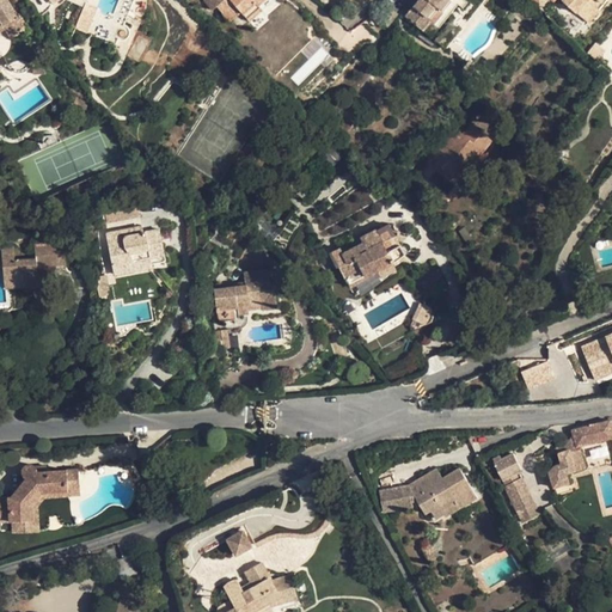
[(0,0),(0,31),(5,29),(10,36),(24,26),(6,0),(0,0)]
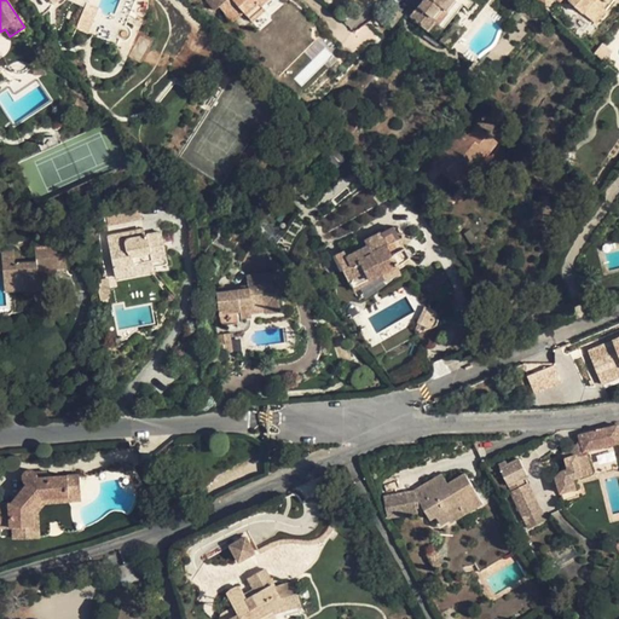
[(121,0),(115,15),(105,40),(117,45),(120,40),(123,41),(126,41),(129,39),(131,36),(132,33),(131,30),(128,28),(126,27),(136,0),(121,0)]
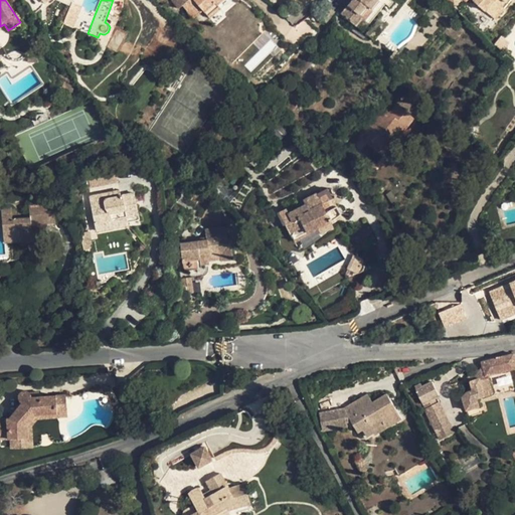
[(171,0),(171,1),(178,9),(182,5),(187,11),(186,11),(193,18),(203,10),(210,18),(221,8),(217,5),(222,0),(171,0)]
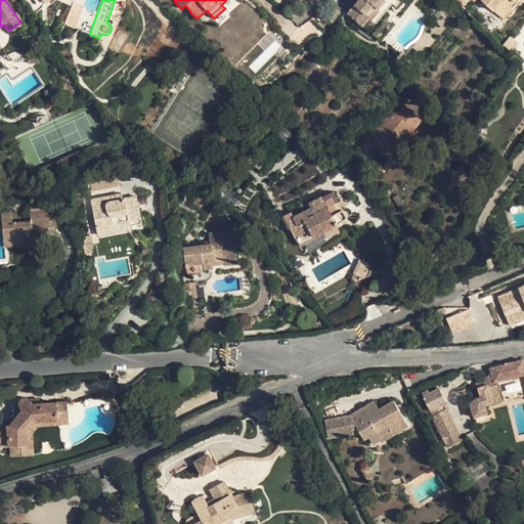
[(358,0),(347,14),(361,27),(365,29),(380,10),(384,13),(394,0),(358,0)]
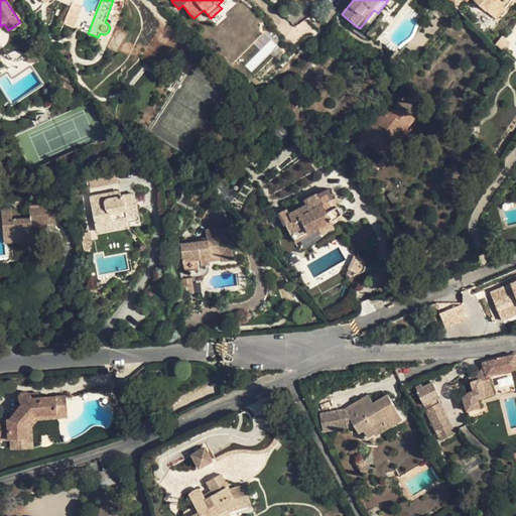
[(474,0),(496,19),(506,8),(503,6),(508,0),(474,0)]
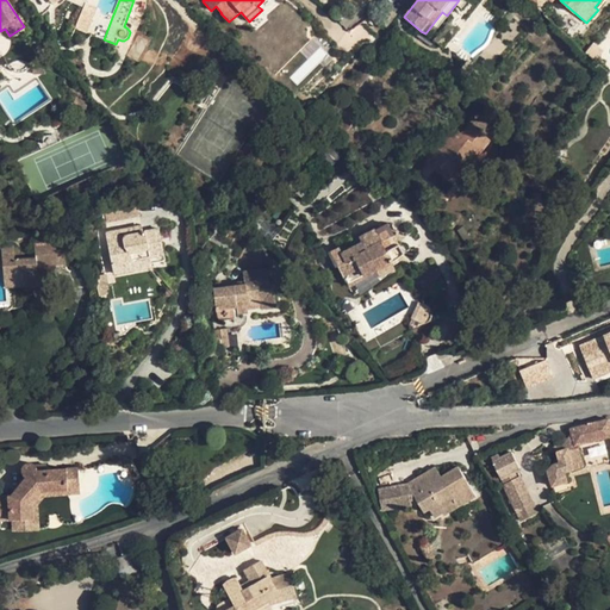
[(75,27),(87,32),(97,7),(86,2),(75,27)]
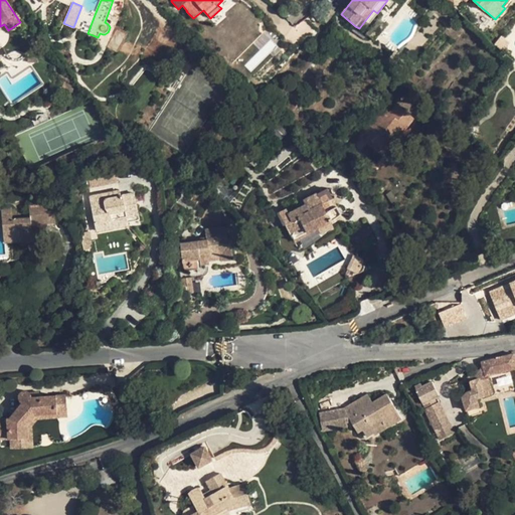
[(326,23),(334,12),(323,3),(315,14),(326,23)]
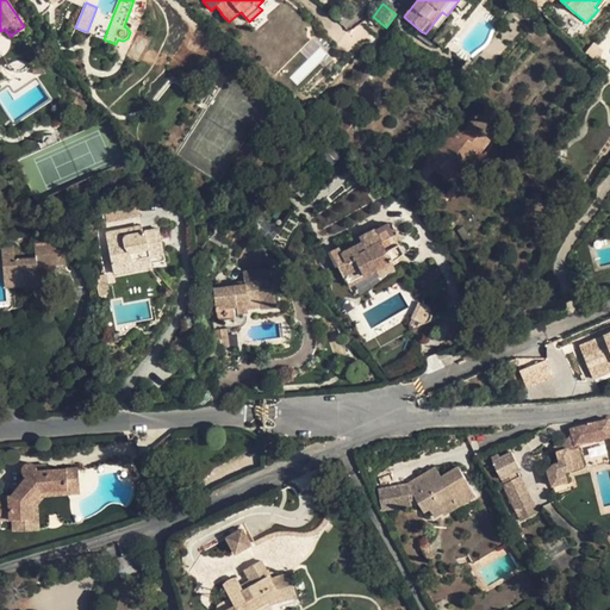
[(442,12),(425,33),(429,37),(447,16),(442,12)]
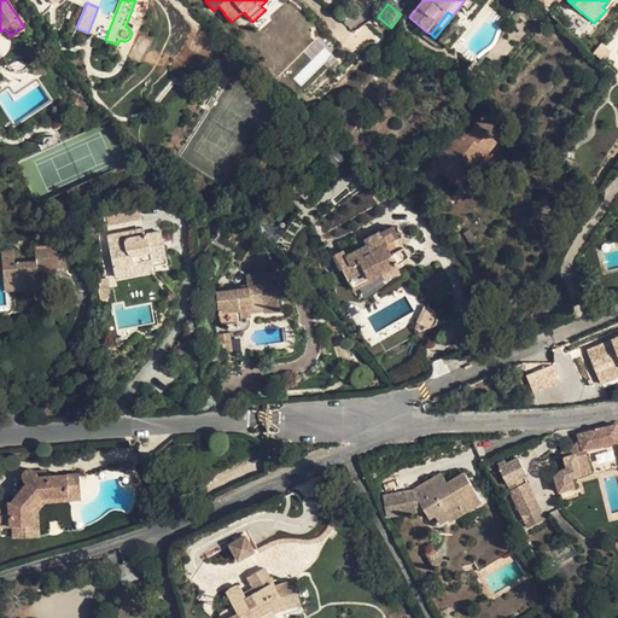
[(210,82),(221,89),(229,77),(217,70),(210,82)]
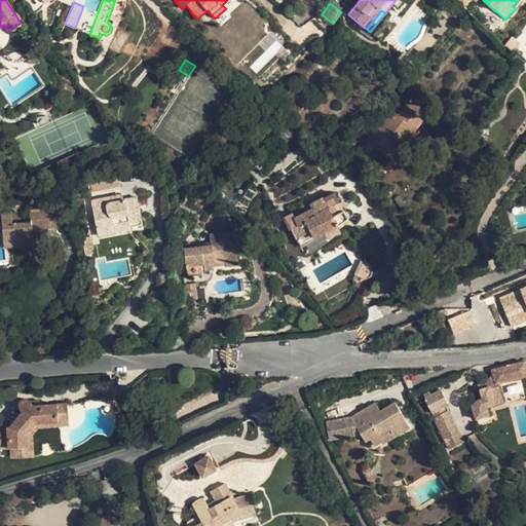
[(390,109),(369,136),(379,144),(386,136),(396,143),(401,148),(423,120),(404,106),(398,114),(390,109)]
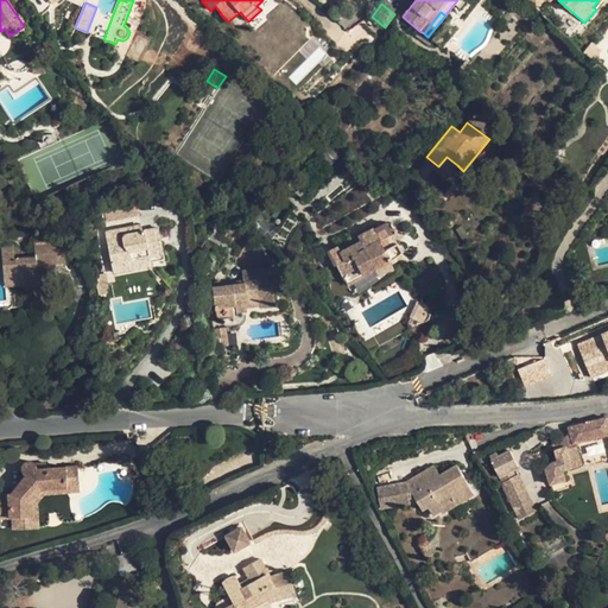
[(447,157),(438,166),(449,176),(457,165),(447,157)]
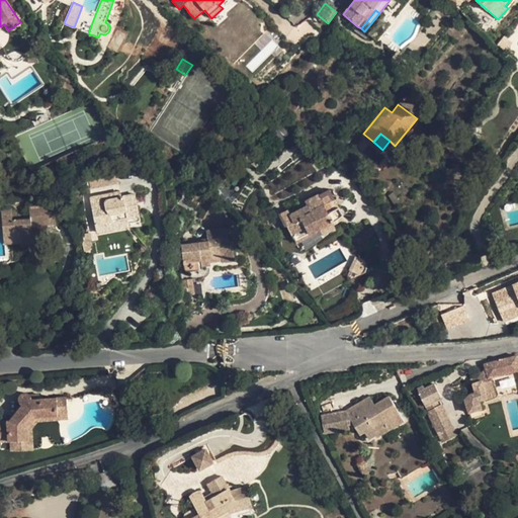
[(310,159),(266,181),(276,202),(310,185),(306,176),(316,171),(310,159)]
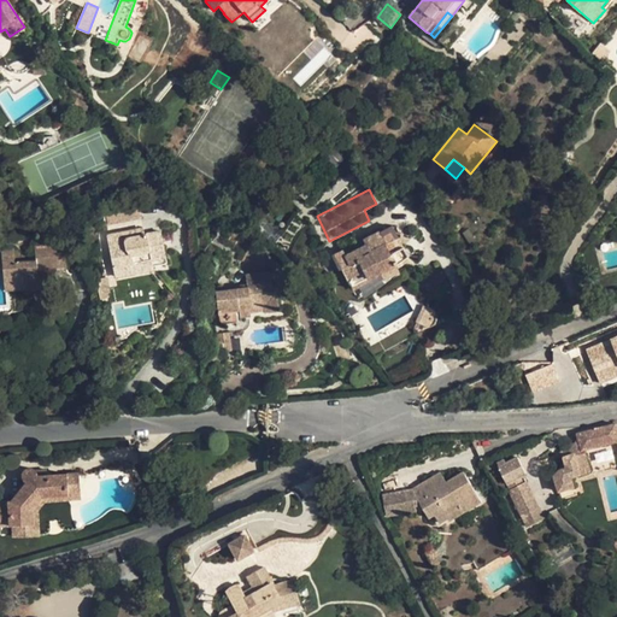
[(106,236),(115,277),(154,269),(153,266),(168,263),(160,230),(145,234),(133,236),(131,230),(106,236)]
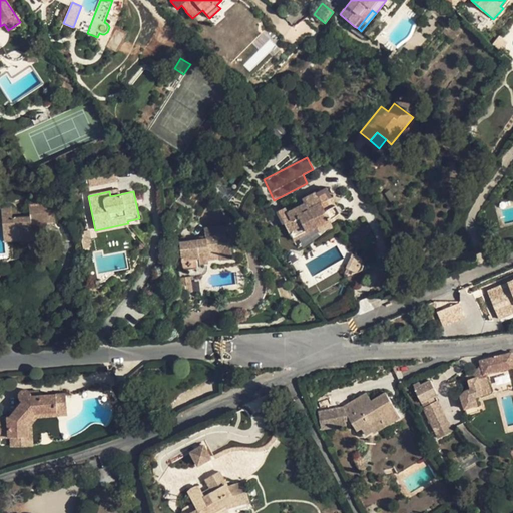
[(321,237),(334,228),(330,219),(338,215),(334,207),(328,194),(319,199),(320,202),(309,208),(307,205),(306,202),(286,212),(289,216),(290,218),(284,221),(298,251),(320,235),(321,237)]
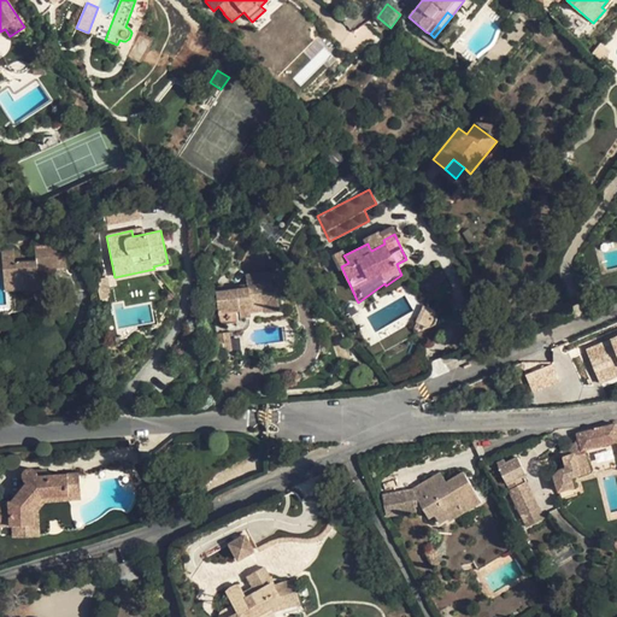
[(385,244),(383,240),(369,247),(371,251),(385,244)]
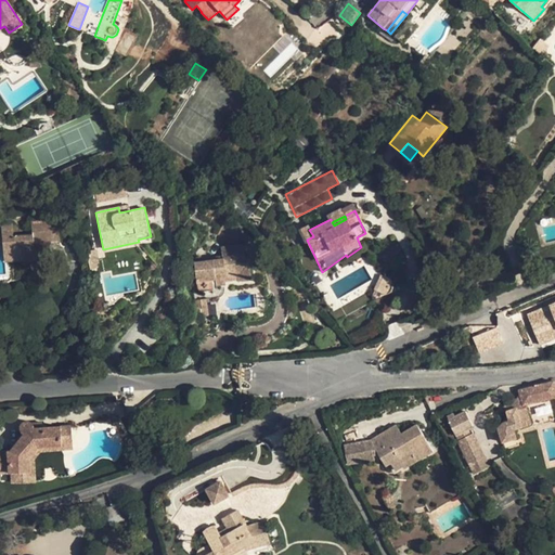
[(3,261),(36,259),(34,241),(60,239),(57,219),(30,221),(31,234),(13,235),(12,223),(0,224),(3,261)]
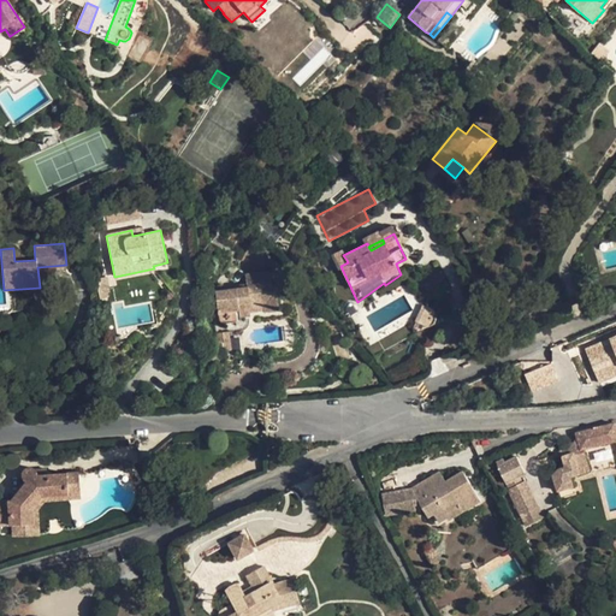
[(264,313),(279,311),(274,271),(246,274),(247,288),(215,291),(218,315),(218,319),(219,321),(221,323),(224,324),(237,321),(236,315),(250,314),(249,306),(262,304),(264,313)]
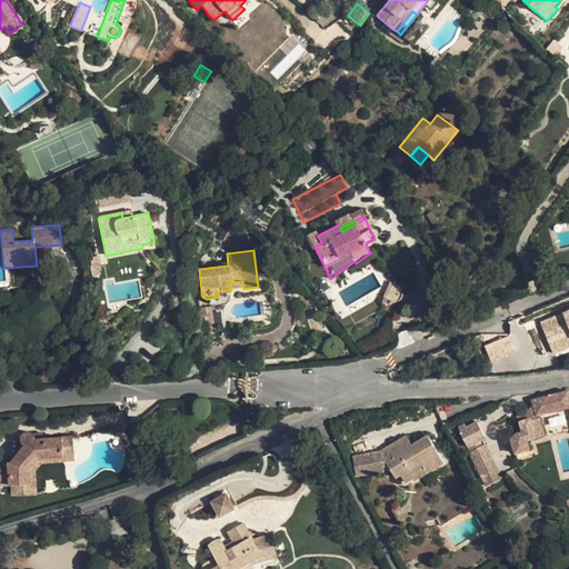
[(93,276),(99,275),(98,266),(100,266),(99,256),(90,258),(92,267),(91,267),(93,276)]
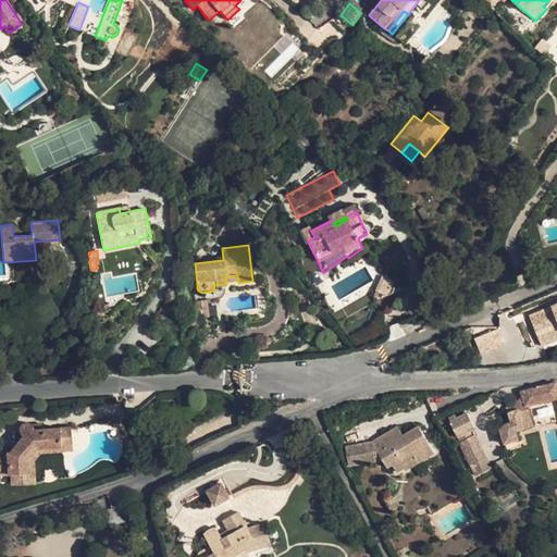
[(392,280),(381,275),(374,289),(385,295),(386,295),(390,292),(392,286),(393,282),(392,280)]
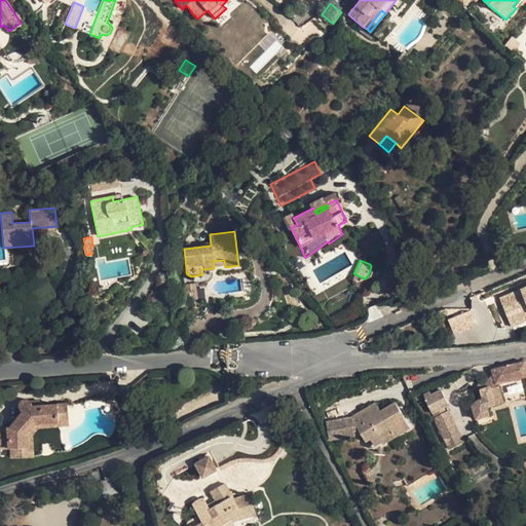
[(344,303),(362,299),(365,291),(350,285),(347,292),(343,295),(344,303)]
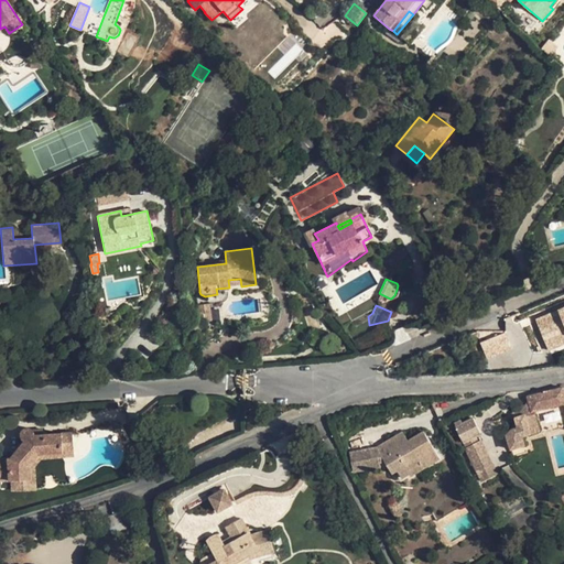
[(563,305),(535,316),(548,350),(563,345),(563,305)]
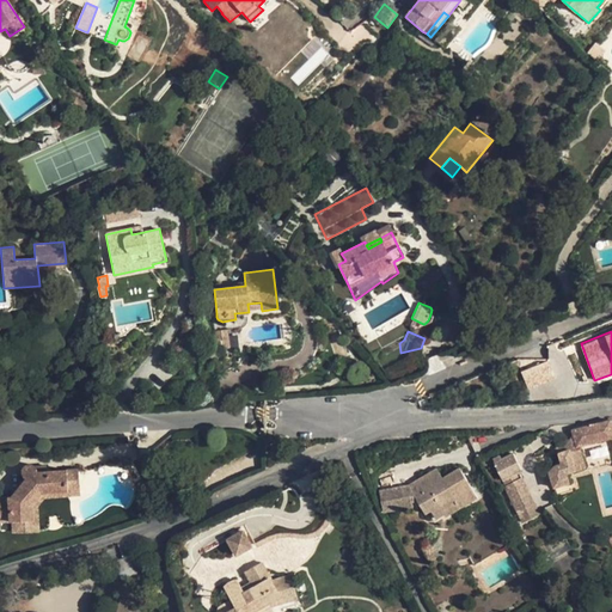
[(199,342),(201,341),(195,335),(189,341),(195,346),(199,342)]
